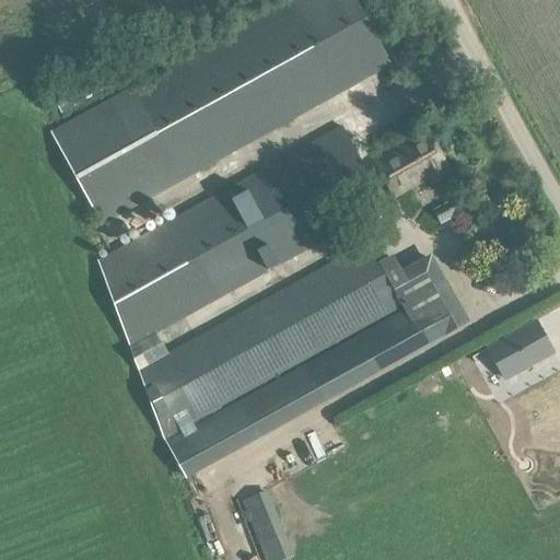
[(354,0),(291,0),(290,1),(340,92),(391,65),(354,0)]
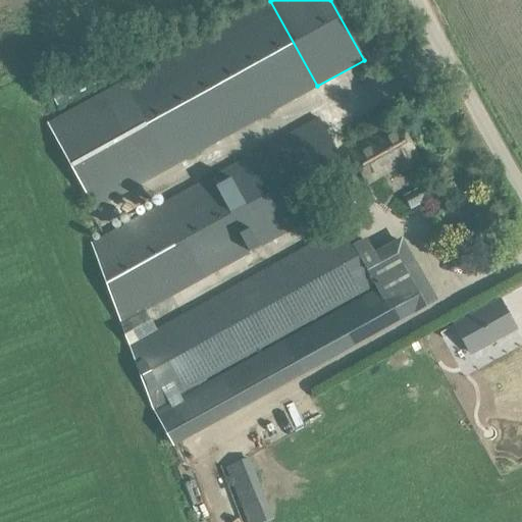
[(270,1),(48,124),(95,209),(317,86),(270,1)]
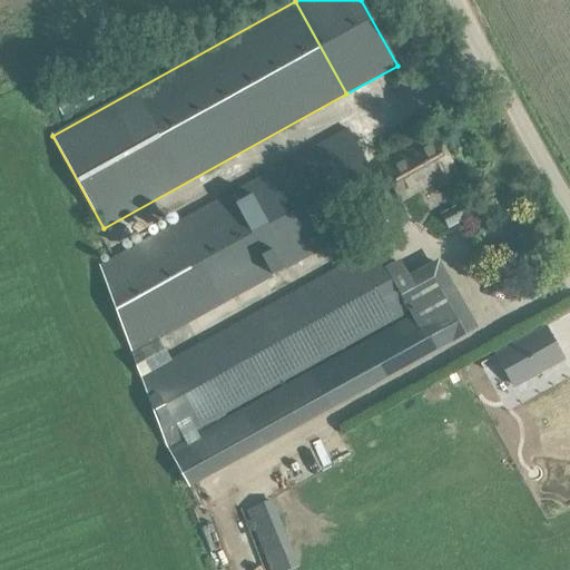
[(414,27),(428,23),(423,8),(410,11),(414,27)]
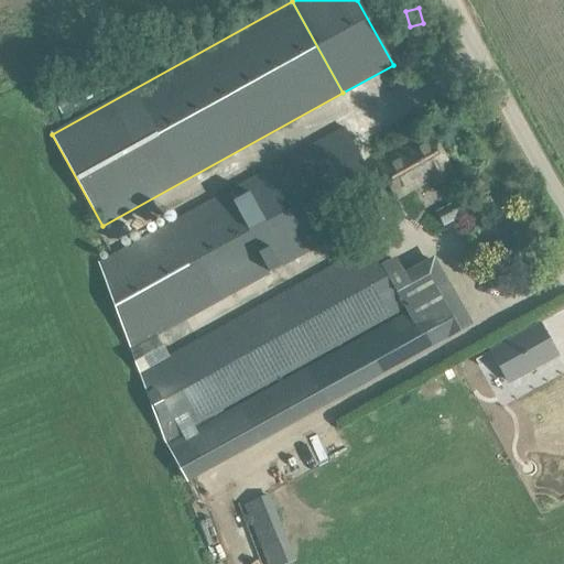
[(345,127),(99,263),(131,350),(357,226),(340,196),(372,179),(345,127)]
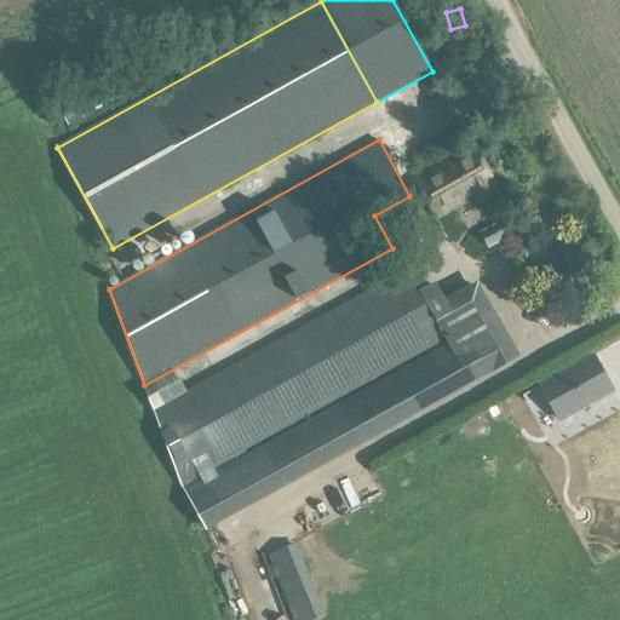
[(417,179),(438,218),(470,201),(474,207),(499,194),(475,148),(417,179)]
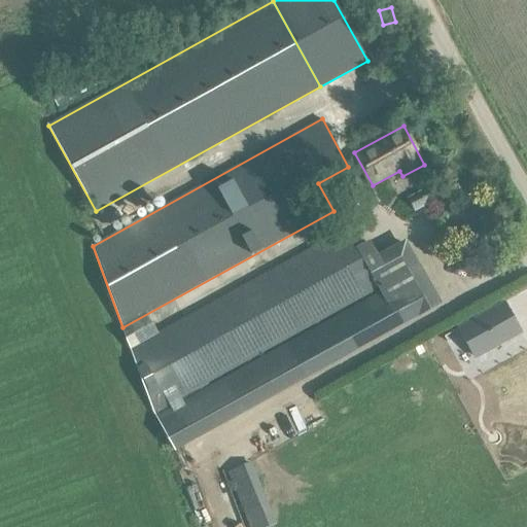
[(415,211),(443,197),(435,182),(408,197),(415,211)]
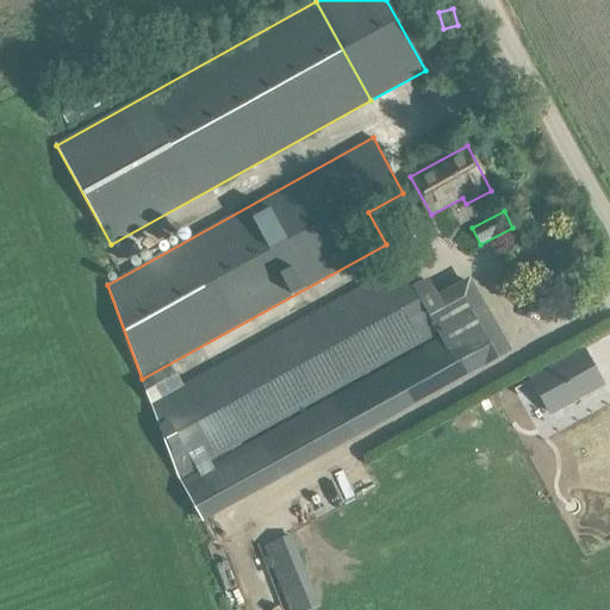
[(556,241),(542,238),(540,259),(555,261),(556,241)]
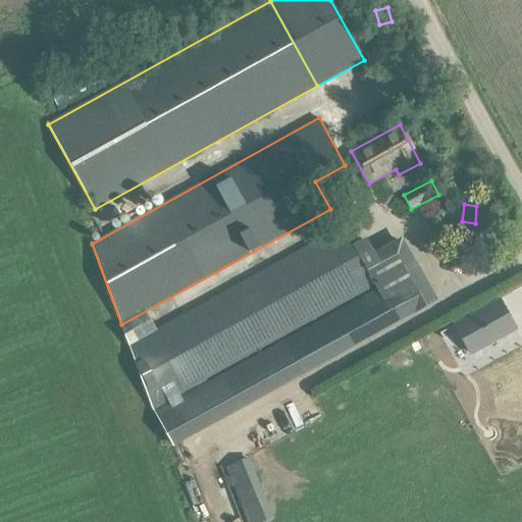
[(154,411),(173,447),(434,303),(402,242),(374,256),(367,243),(355,250),(343,227),(129,345),(154,411)]
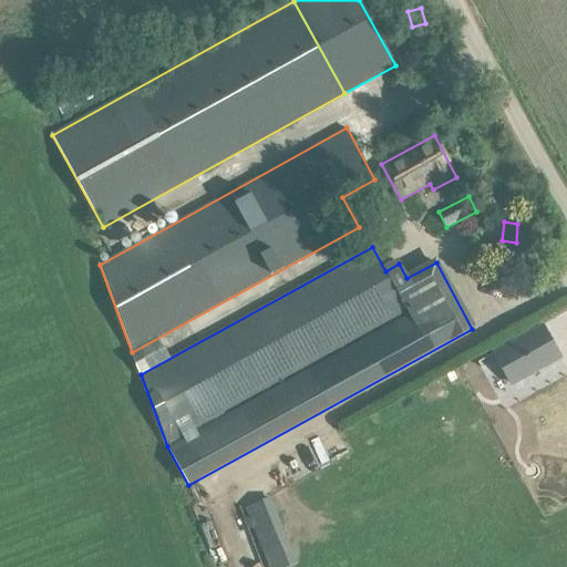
[(542,331),(493,357),(509,389),(558,362),(542,331)]
